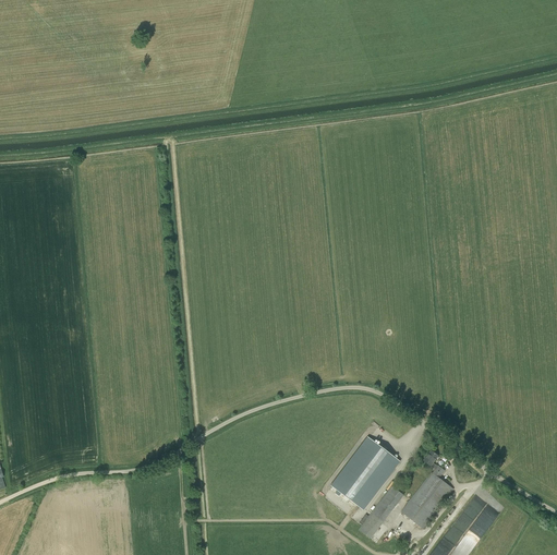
[(329,484),(361,506),(397,458),(366,435),(329,484)]
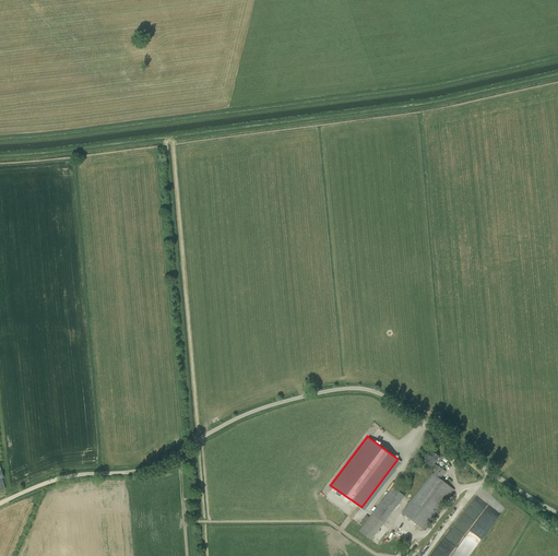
[(435,468),(438,464),(432,461),(438,453),(430,448),(423,459),(430,464),(435,468)]
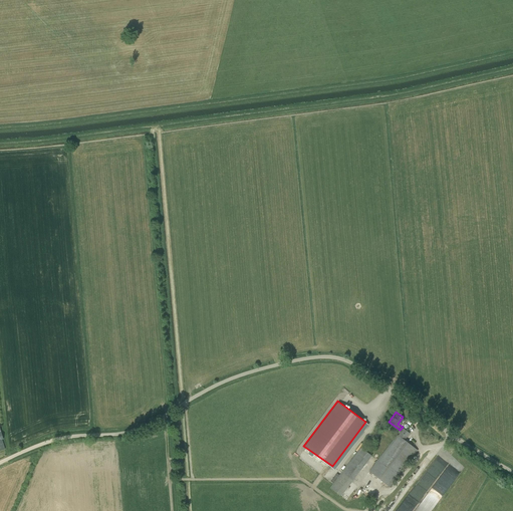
[(400,430),(397,433),(396,432),(367,469),(389,484),(417,448),(404,438),(409,431),(403,426),(403,427),(400,430)]
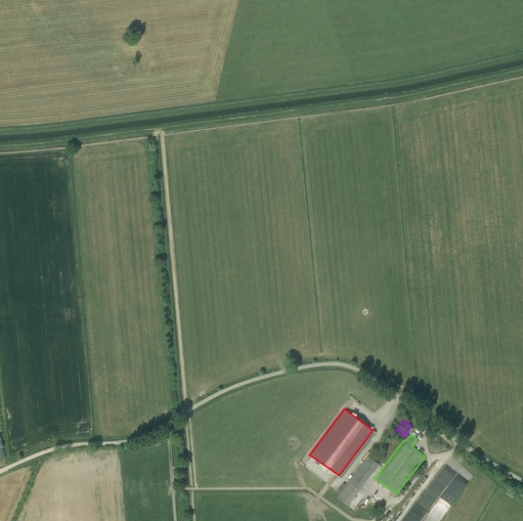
[(378,462),(366,453),(356,468),(367,476),(378,462)]
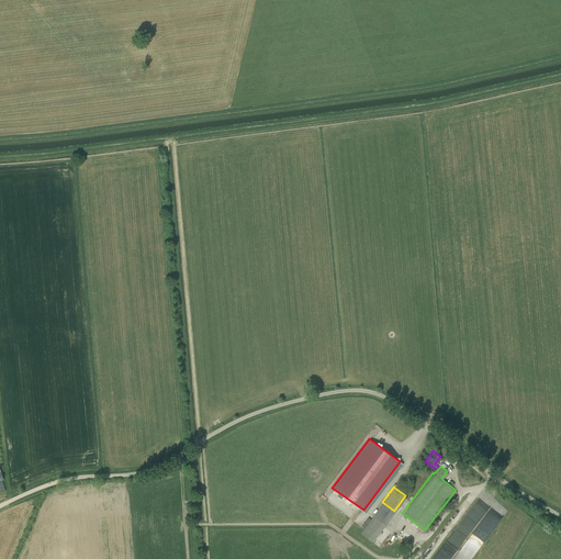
[(363,525),(370,516),(368,514),(361,523),(363,525)]
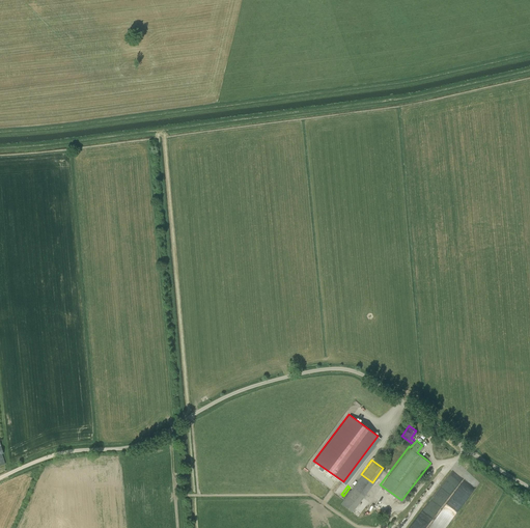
[(448,508),(443,518),(449,521),(453,511),(448,508)]
